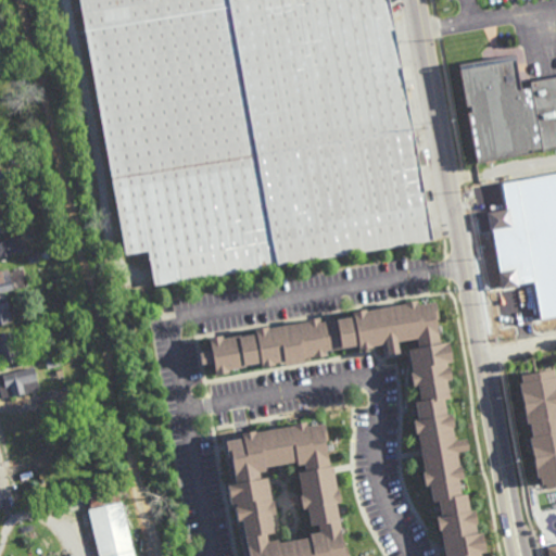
[(79,0),(125,253),(148,250),(154,287),(431,241),(389,0),(79,0)]
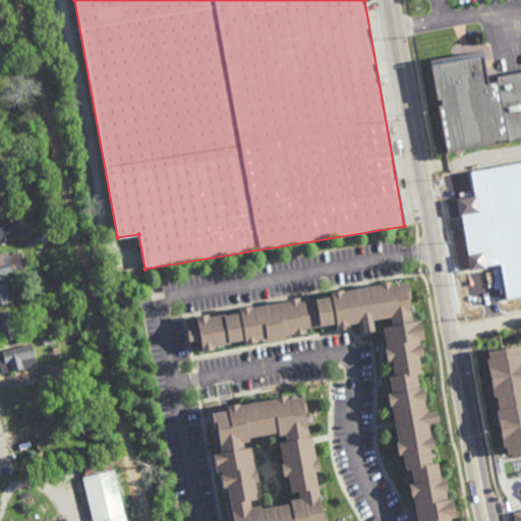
[(428,63),(447,157),(520,141),(520,77),(487,84),(481,53),(428,63)]
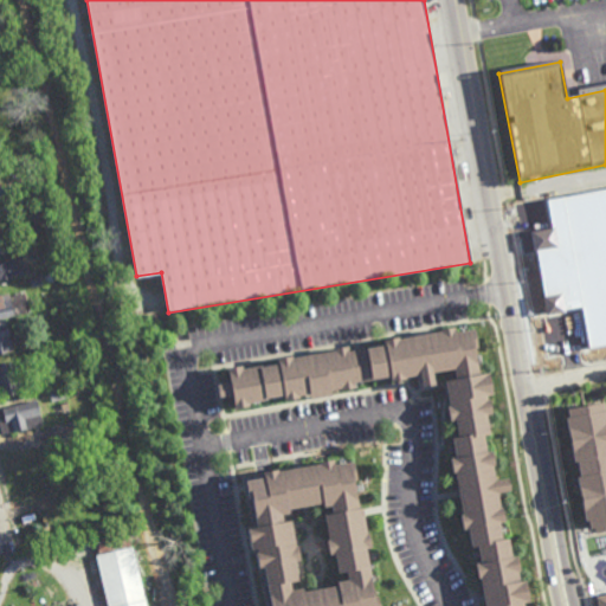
[(605,189),(515,207),(543,362),(605,350),(605,189)]
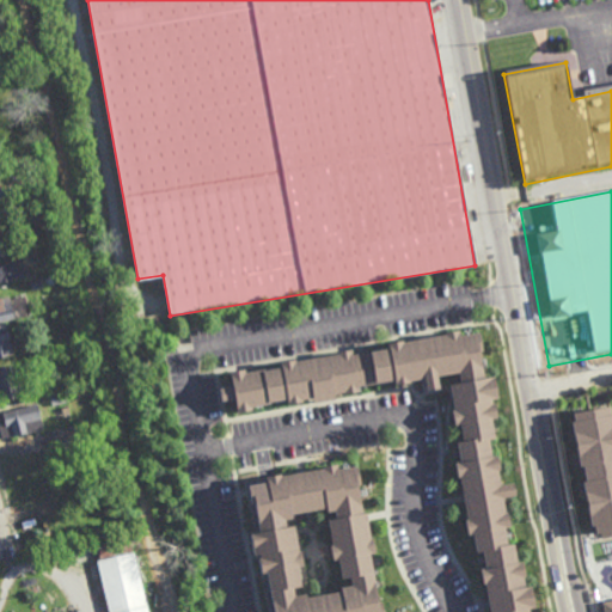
[(22,268),(25,267),(28,275),(11,279),(11,281),(0,283),(0,265),(19,261),(22,268)]
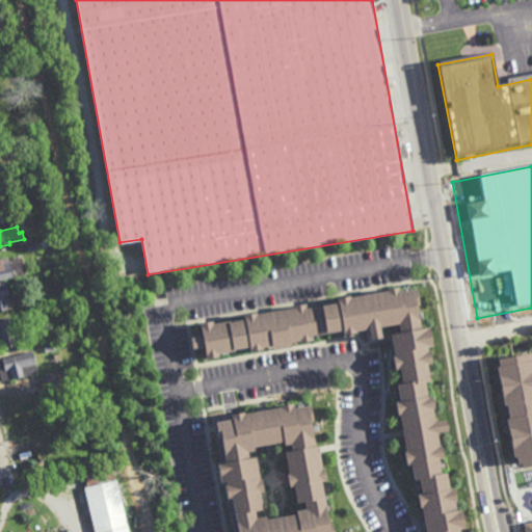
[(28,251),(26,244),(36,242),(37,249),(28,251)]
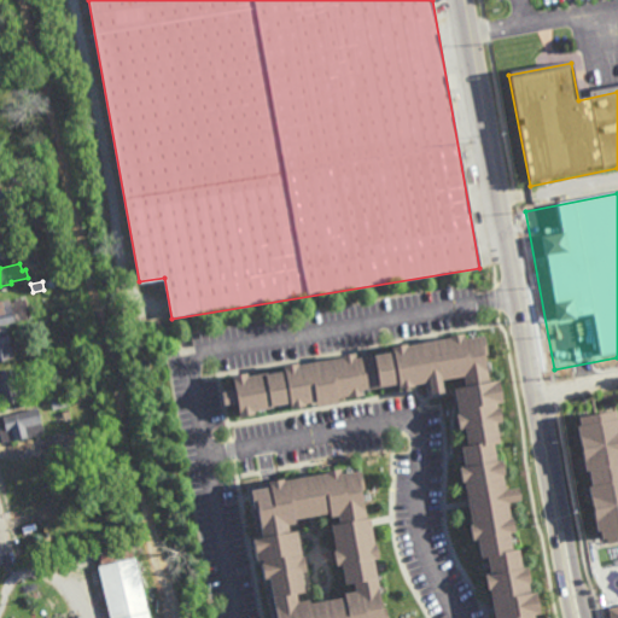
[(29,316),(0,324),(0,299),(7,298),(9,303),(24,298),(29,316)]
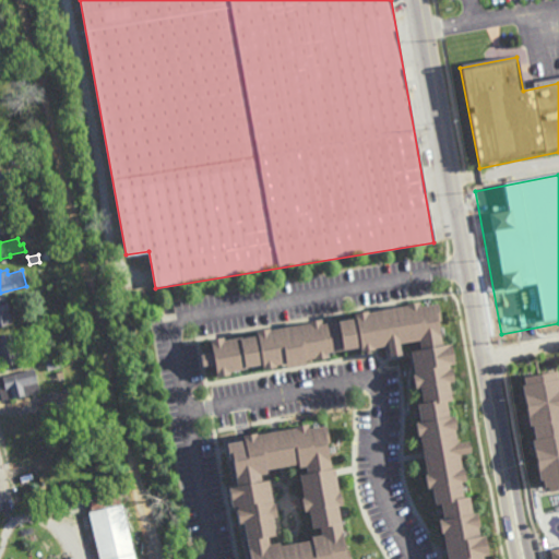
[(8,306),(10,305),(11,308),(8,308),(12,323),(0,325),(0,296),(6,295),(8,306)]
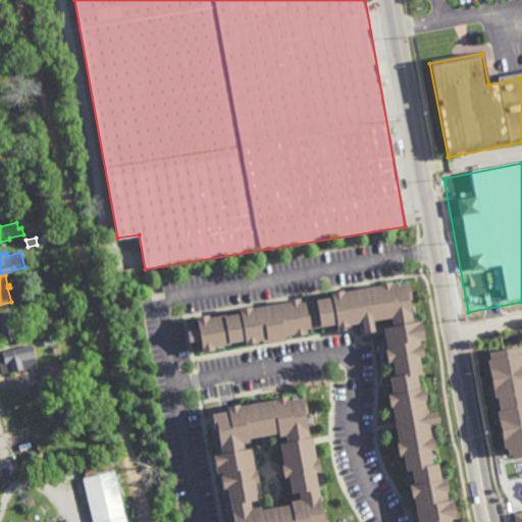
[(196,318),(198,329),(188,331),(190,344),(200,342),(202,353),(214,351),(213,348),(246,342),(247,347),(259,345),(258,342),(267,340),(268,345),(285,342),(284,337),(294,335),(295,338),(307,336),(306,329),(337,323),(338,329),(362,324),(364,335),(375,333),(373,322),(390,318),(393,327),(383,329),(387,352),(385,352),(388,364),(392,363),(395,377),(389,378),(393,395),(387,396),(390,410),(393,410),(399,446),(397,446),(399,458),(404,457),(407,473),(412,472),(414,485),(409,486),(412,501),(414,501),(417,521),(452,521),(457,520),(453,501),(449,502),(448,493),(449,493),(447,480),(442,481),(438,462),(436,462),(430,425),(440,423),(438,413),(426,415),(424,403),(426,403),(424,389),(420,390),(417,376),(424,375),(421,358),(423,358),(421,342),(424,342),(420,322),(413,323),(409,302),(412,301),(409,284),(393,288),(392,282),(378,285),(379,288),(345,294),(344,291),(330,294),(331,297),(302,303),(301,299),(288,301),(288,303),(252,309),(252,307),(239,310),(240,314),(224,317),(224,315),(209,318),(209,316),(196,318)]
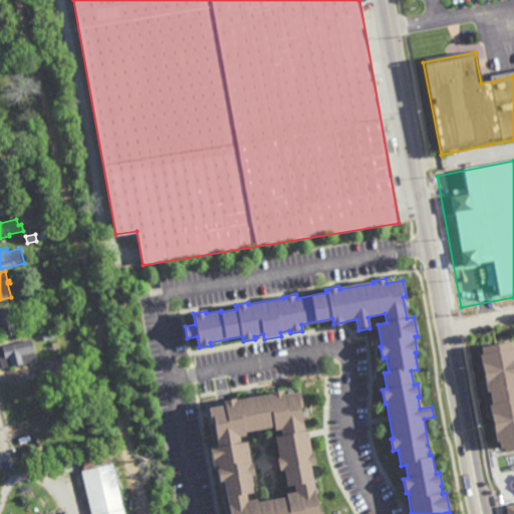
[(34,296),(32,290),(45,287),(47,292),(34,296)]
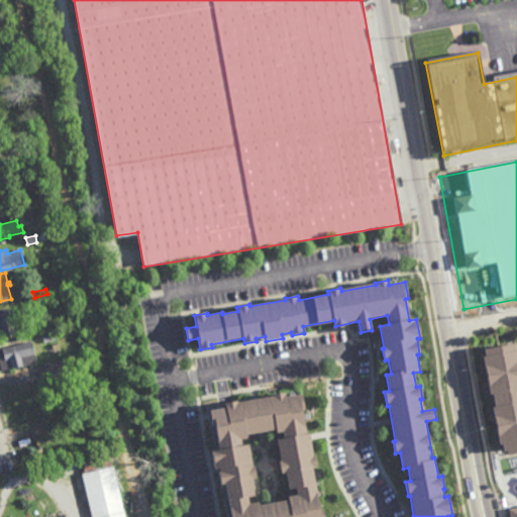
[(22,311),(20,302),(34,299),(36,308),(22,311)]
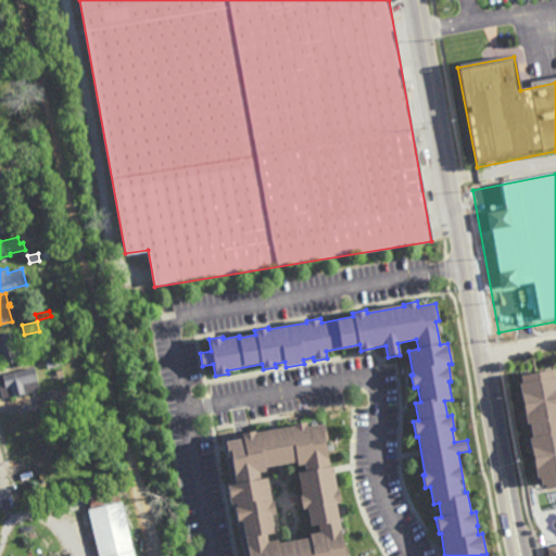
[(19,350),(23,349),(24,354),(19,355),(20,359),(3,364),(2,356),(0,356),(0,335),(14,331),(19,350)]
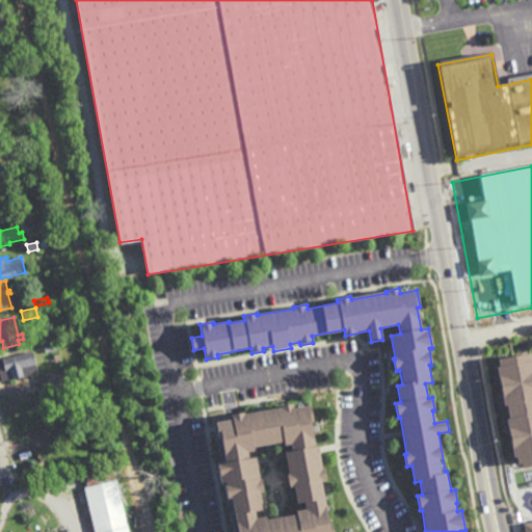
[(45,352),(43,342),(56,338),(59,348),(45,352)]
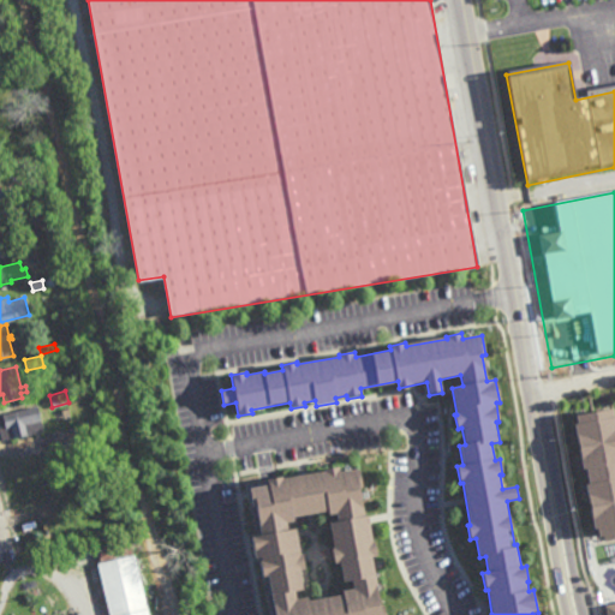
[(11,442),(10,439),(1,441),(0,436),(0,415),(37,406),(43,431),(29,435),(29,437),(11,442)]
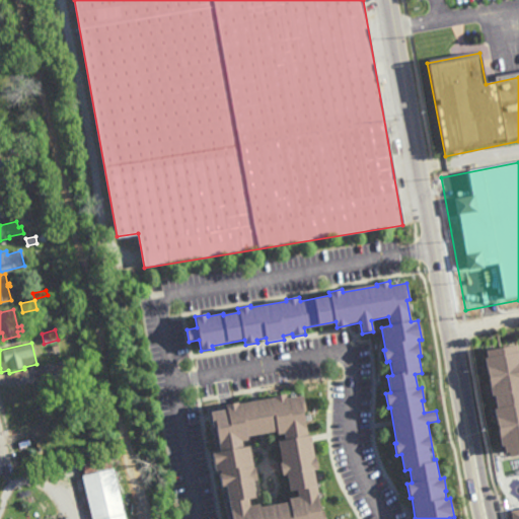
[(48,355),(45,347),(57,343),(60,351),(48,355)]
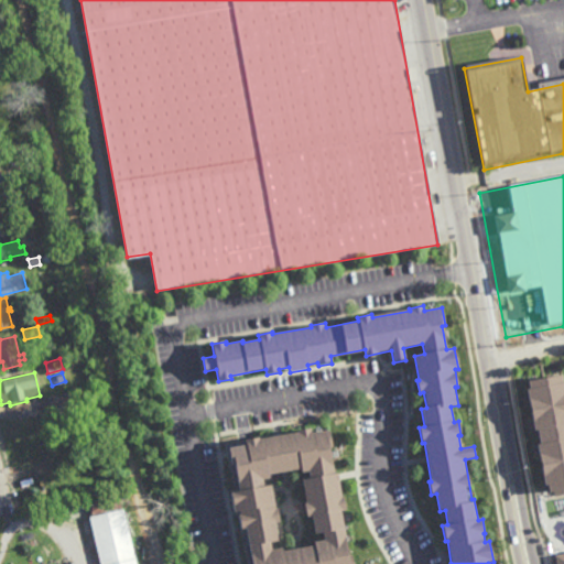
[(543,492),(563,489),(563,373),(527,380),(543,492)]
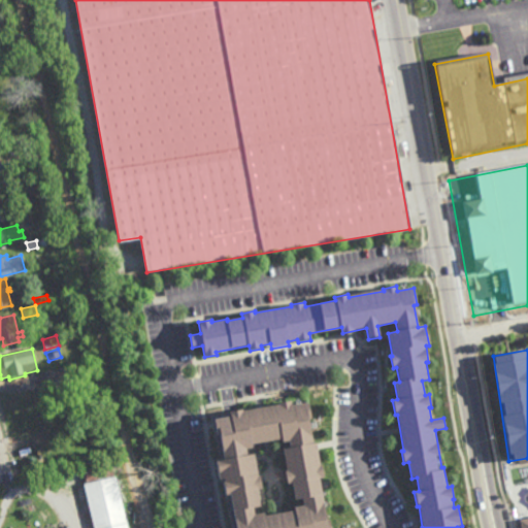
[(48,388),(45,371),(65,367),(69,385),(48,388)]
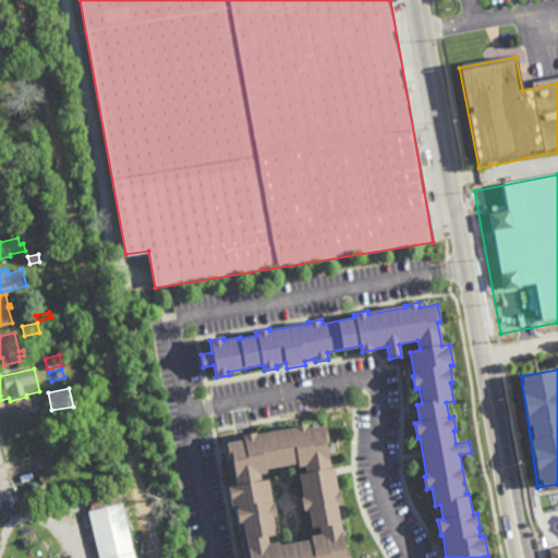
[(227,445),(230,461),(233,461),(237,480),(238,486),(227,488),(231,510),(235,509),(239,525),(243,524),(249,557),(350,557),(349,552),(347,553),(338,507),(342,506),(340,490),(338,492),(334,470),(331,470),(327,444),(329,443),(326,426),(308,429),(307,424),(294,427),(294,429),(257,436),(257,434),(243,436),(243,441),(227,445)]
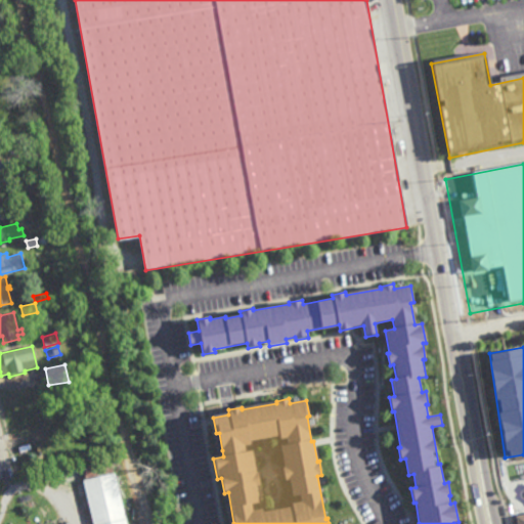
[(92,523),(126,523),(116,473),(84,479),(92,523)]
